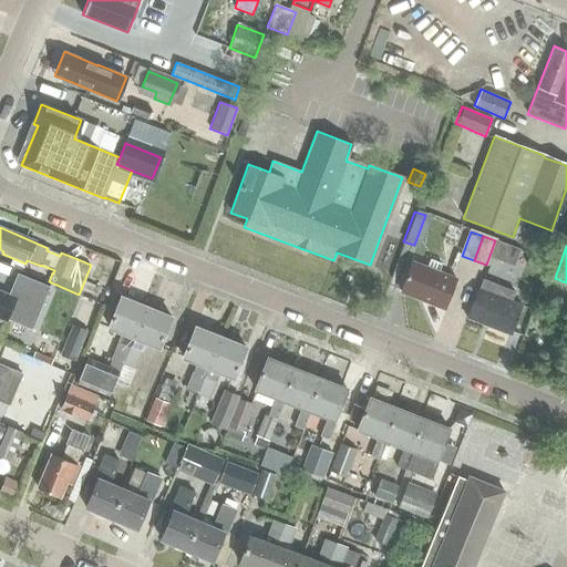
[(456,279),(412,261),(400,291),(444,309),(456,279)]
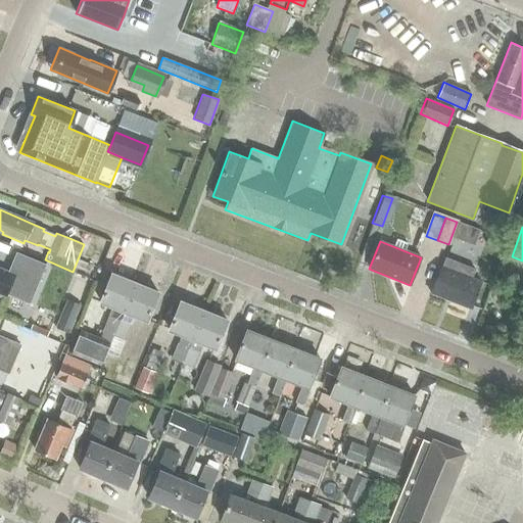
[(0,268),(0,296),(2,295),(4,296),(6,293),(29,302),(44,265),(15,252),(14,253),(20,256),(13,274),(0,268)]
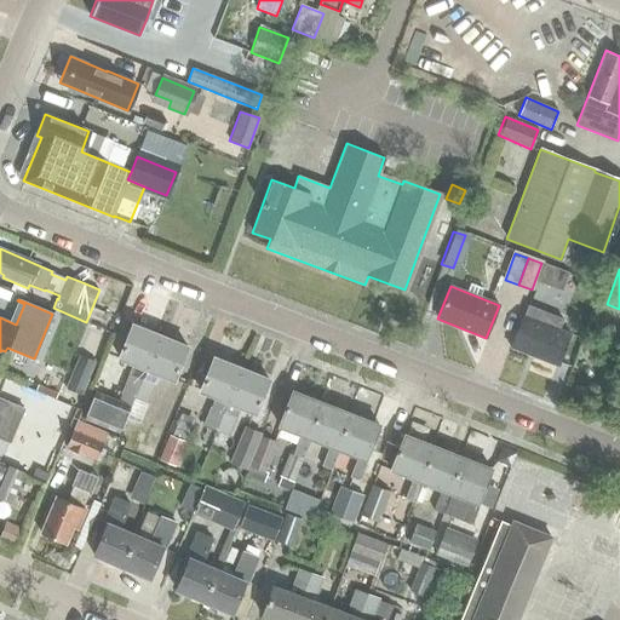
[(537,322),(522,316),(510,348),(557,366),(569,334),(558,331),(563,319),(541,310),(537,322)]
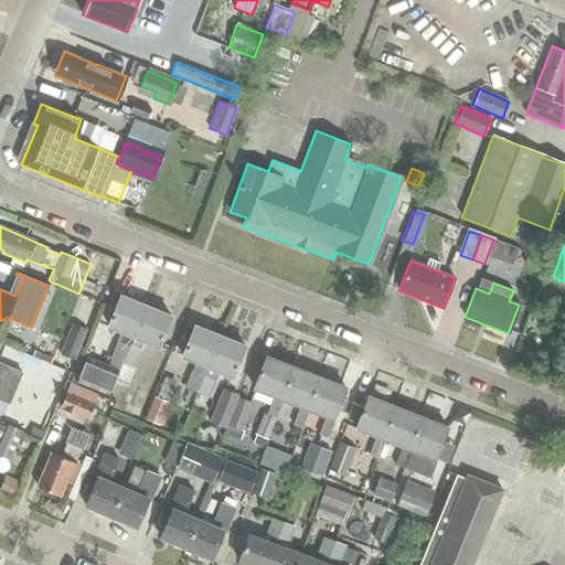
[(121,362),(123,362),(145,306),(120,295),(108,326),(123,331),(112,358),(121,362)]
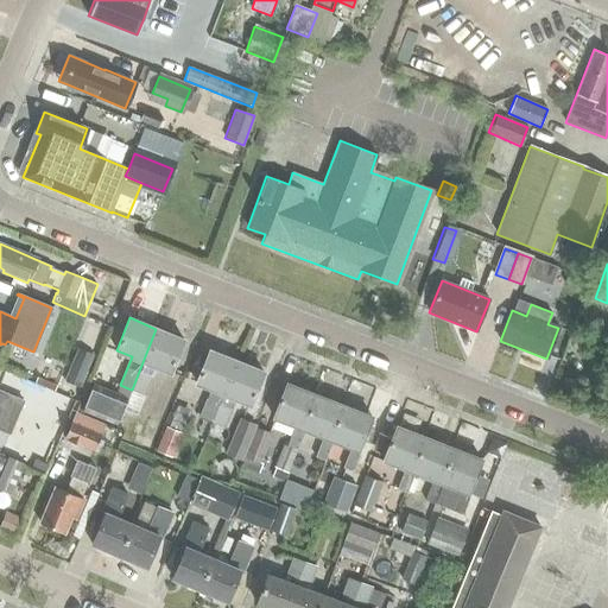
[(169,372),(182,339),(156,329),(132,390),(144,394),(154,366),(169,372)]
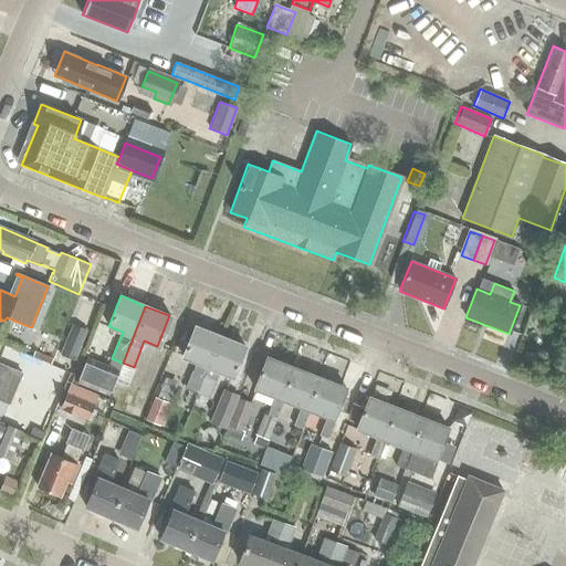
[(74,362),(87,331),(73,324),(60,355),(74,362)]
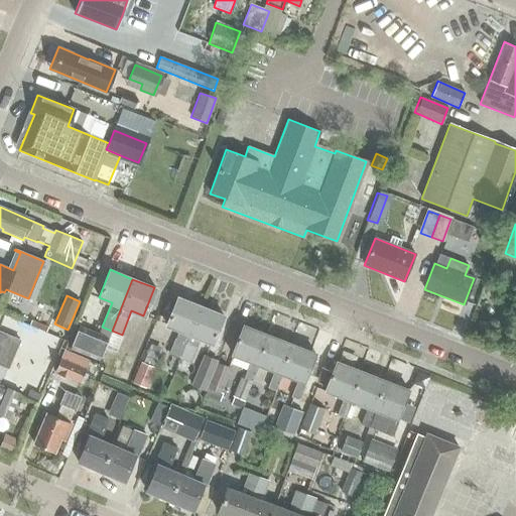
[(179,358),(200,306),(176,296),(165,325),(179,331),(170,355),(179,358)]
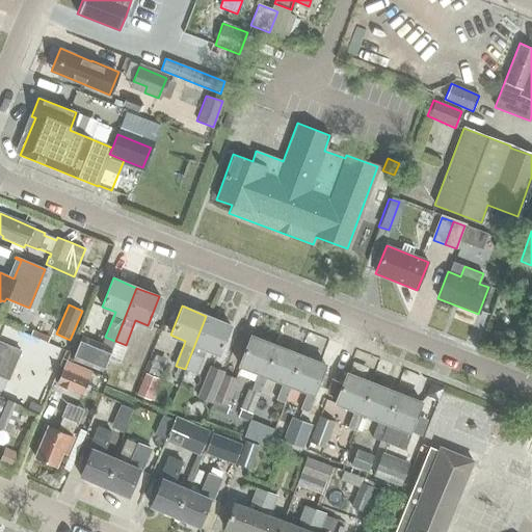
[(230,325),(206,316),(185,369),(195,373),(206,349),(218,354),(230,325)]
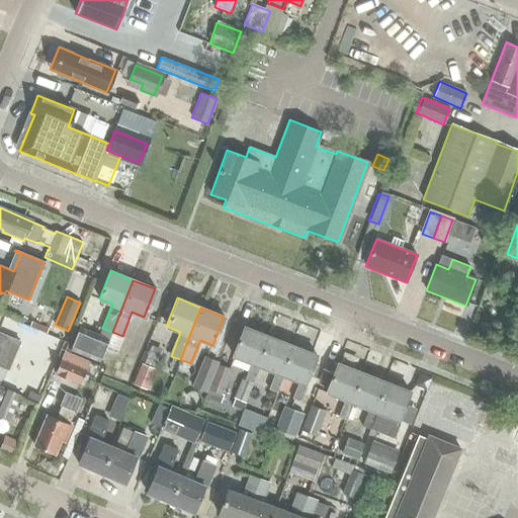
[(80,326),(70,350),(99,362),(104,349),(109,337),(80,326)]
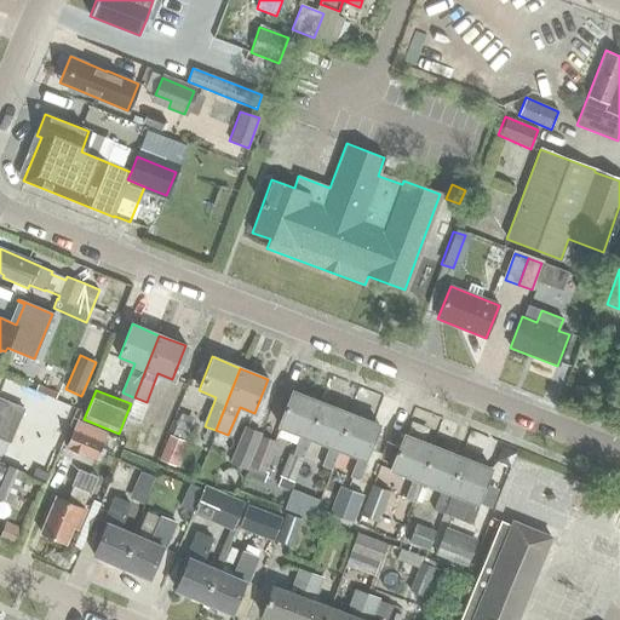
[(292,390),(277,425),(300,434),(292,454),(302,458),(310,437),(323,402),(292,390)]
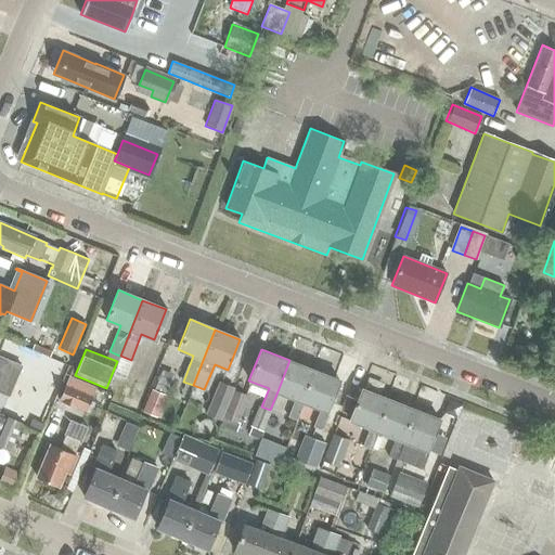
[(0,391),(9,395),(21,365),(0,356),(0,391)]
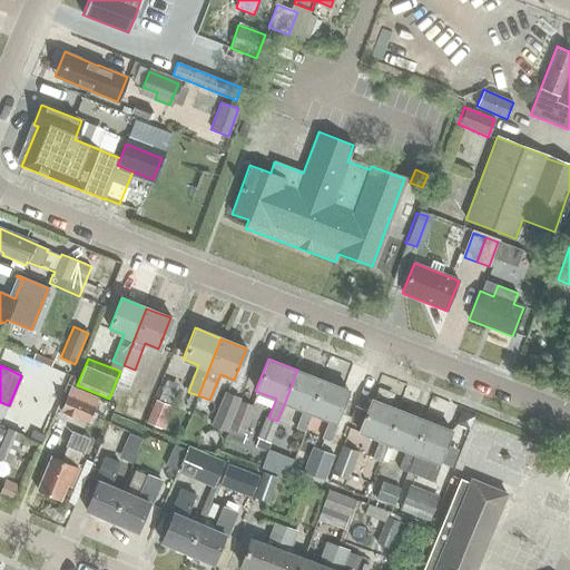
[(120,371),(115,384),(127,389),(135,370),(124,365),(123,365),(120,371)]
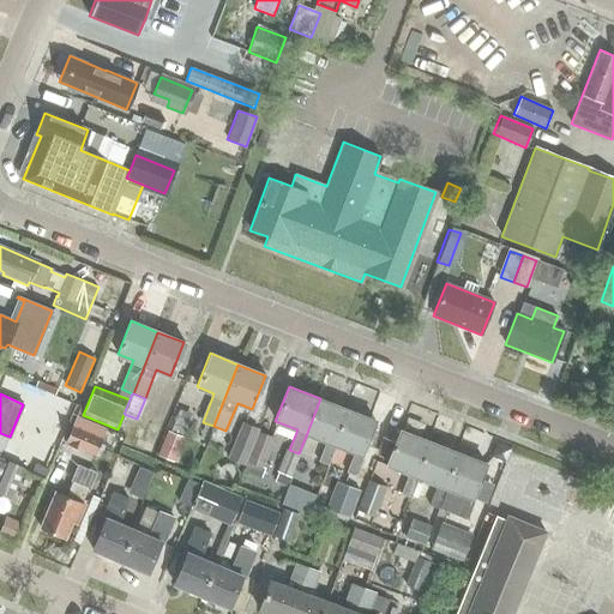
[(327,464),(336,444),(348,409),(320,398),(307,433),(326,440),(318,461),(327,464)]
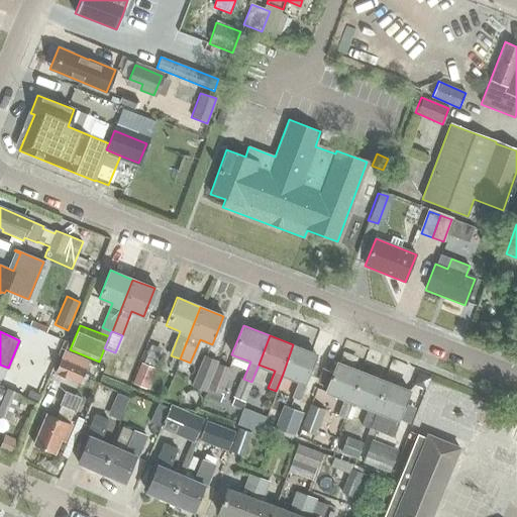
[(293,344),(283,374),(298,380),(291,397),(300,401),(307,383),(304,382),(316,353),(293,344)]
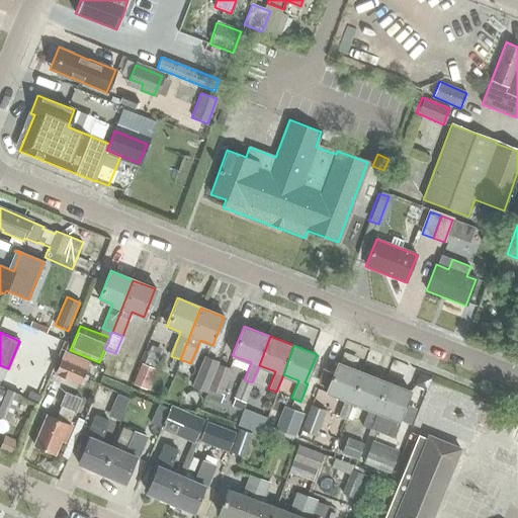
[(219,362),(204,356),(191,387),(205,394),(219,362)]
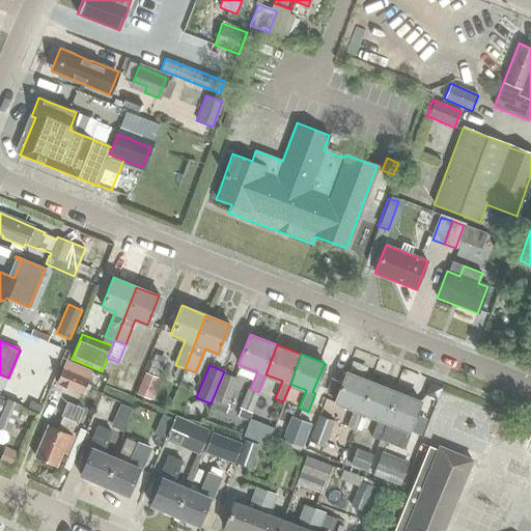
[(89,380),(63,368),(56,384),(82,395),(89,380)]
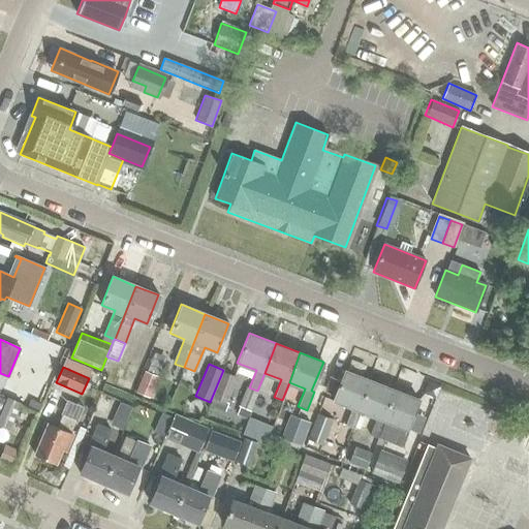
[(333,400),(351,407),(344,425),(353,429),(361,410),(371,380),(344,370),(333,400)]
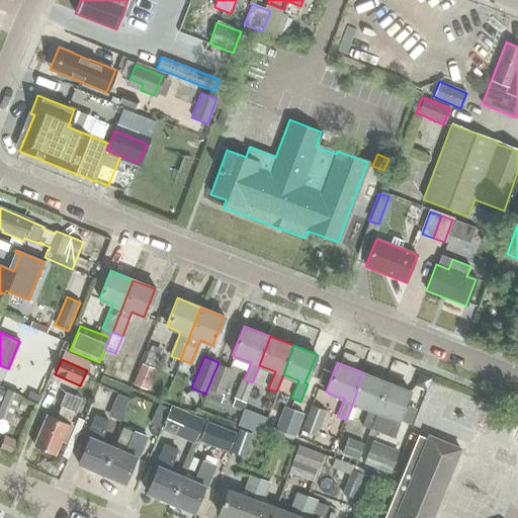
[(156,369),(142,363),(133,384),(147,390),(156,369)]
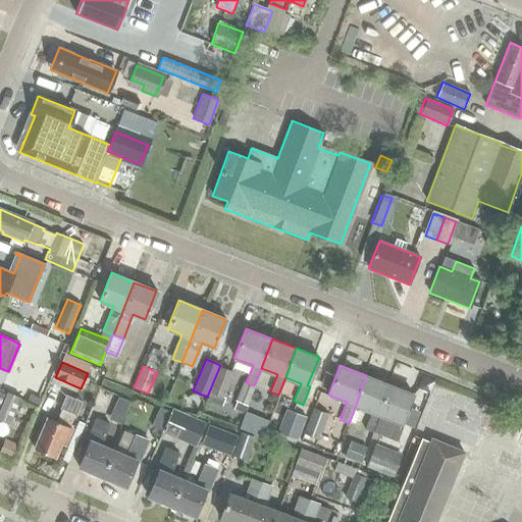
[(232,373),(220,368),(210,393),(222,398),(232,373)]
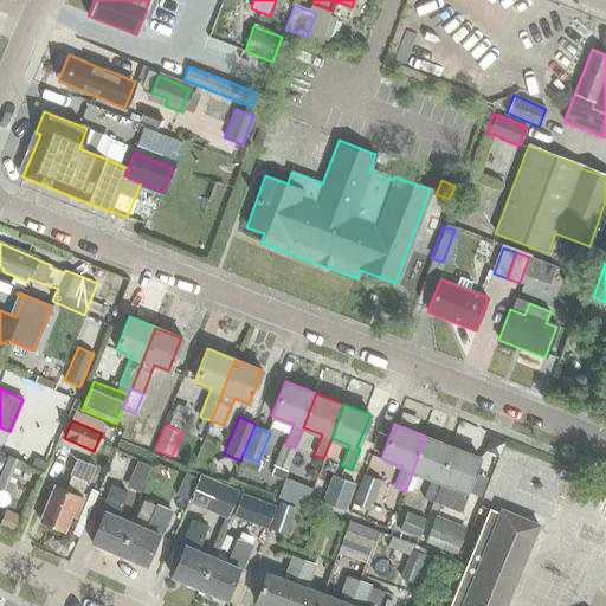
[(433,502),(442,482),(453,447),(425,436),(413,470),(432,478),(424,498),(433,502)]
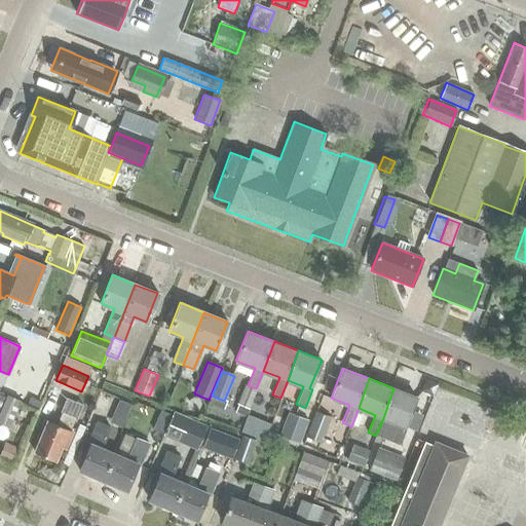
[(437,384),(425,380),(420,391),(433,397),(437,384)]
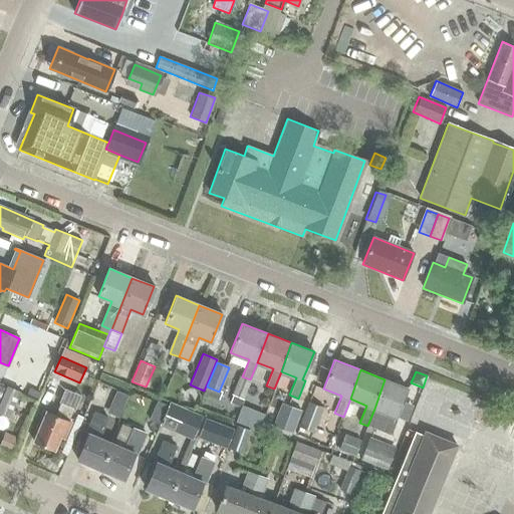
[(239,376),(231,395),(243,399),(250,380),(239,376)]
